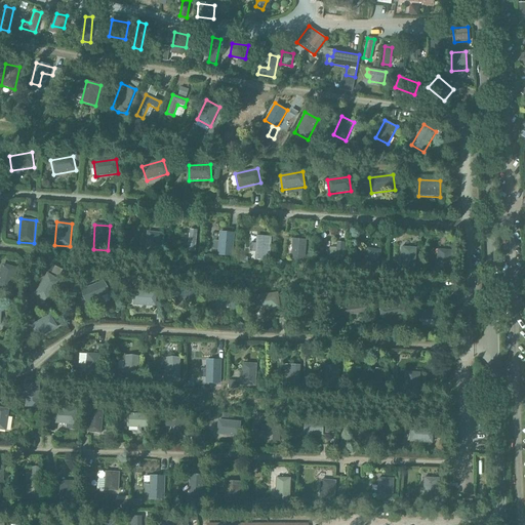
[(195,252),(198,231),(190,230),(187,251),(195,252)]
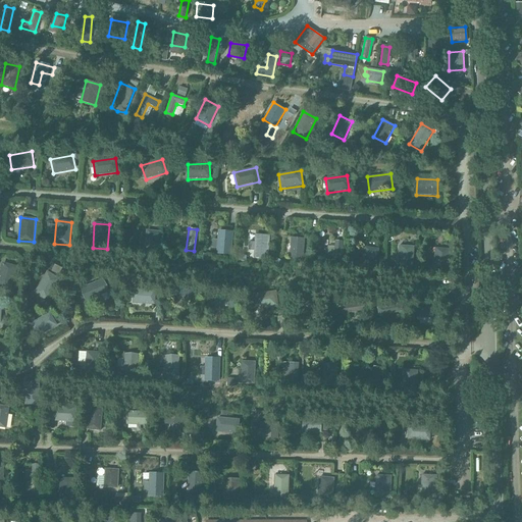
[(230,253),(232,232),(218,231),(216,252),(230,253)]
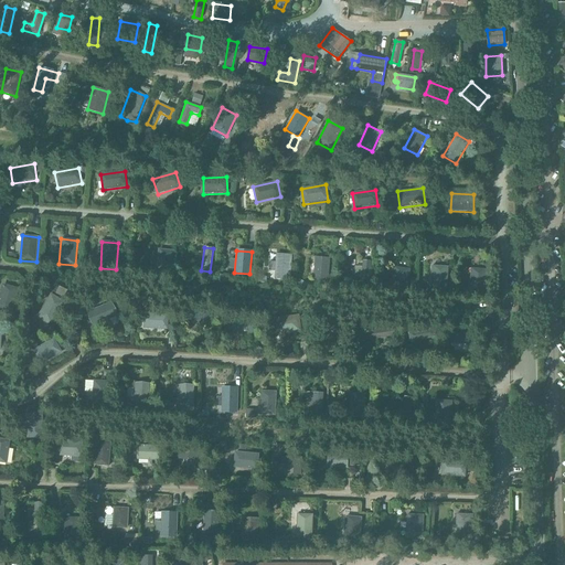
[(172,278),(174,253),(158,252),(156,276),(172,278)]
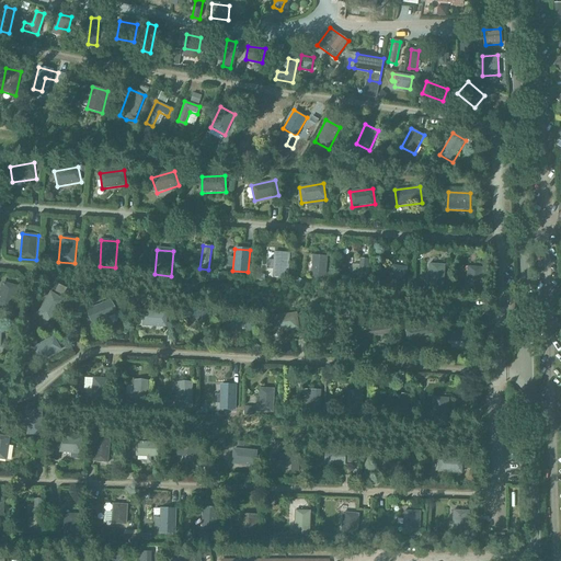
[(287,275),(289,253),(275,252),(273,274),(287,275)]
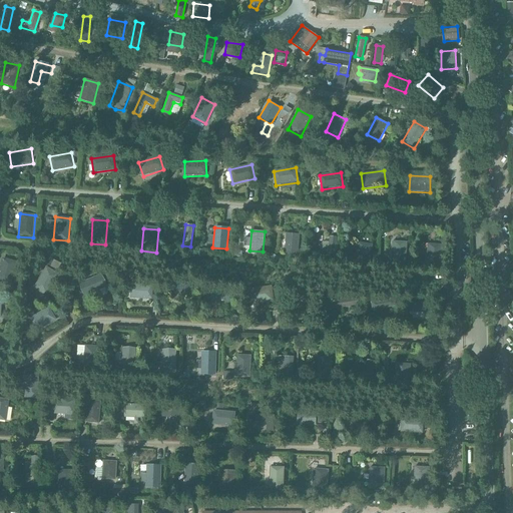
[(286,233),(286,234),(285,247),(284,253),(299,254),(300,234),(286,233)]
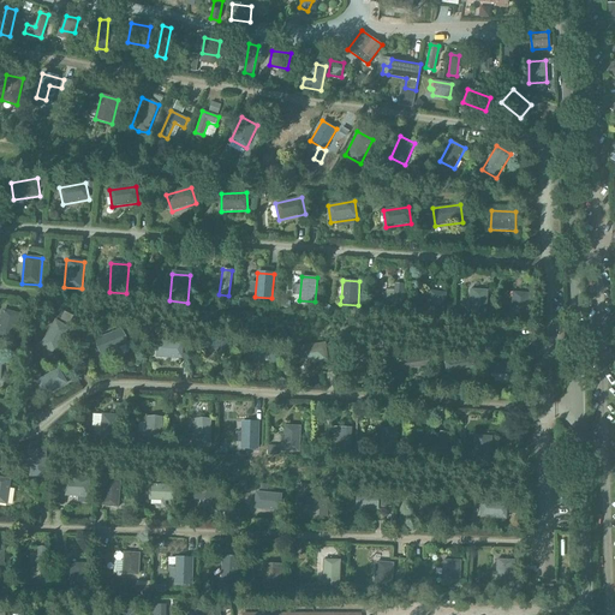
[(402,309),(405,285),(394,284),(393,298),(386,297),(384,306),(402,309)]
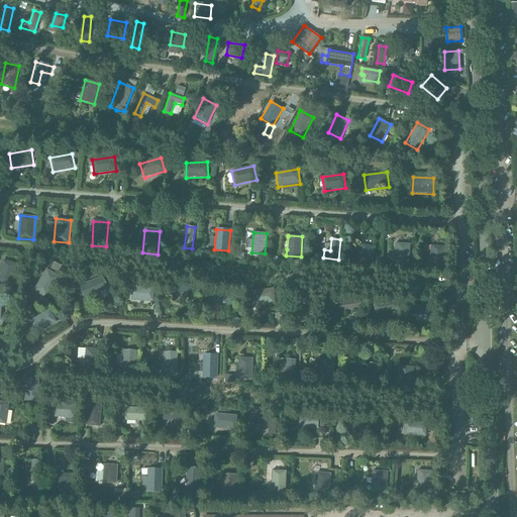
[(396,243),(394,266),(408,267),(410,244),(396,243)]
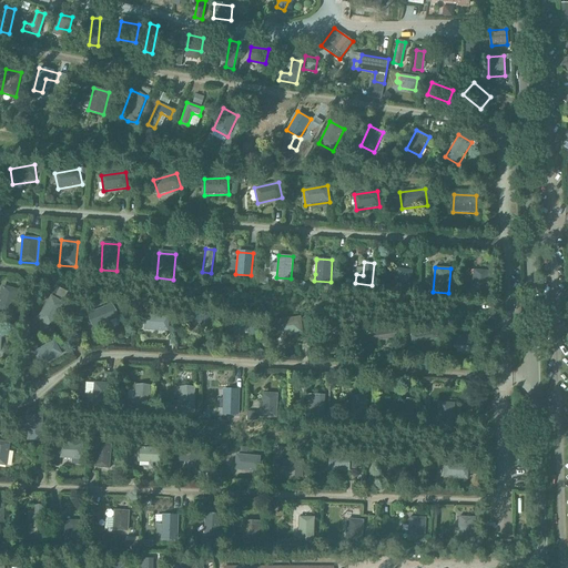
[(409,295),(413,271),(396,269),(393,293),(409,295)]
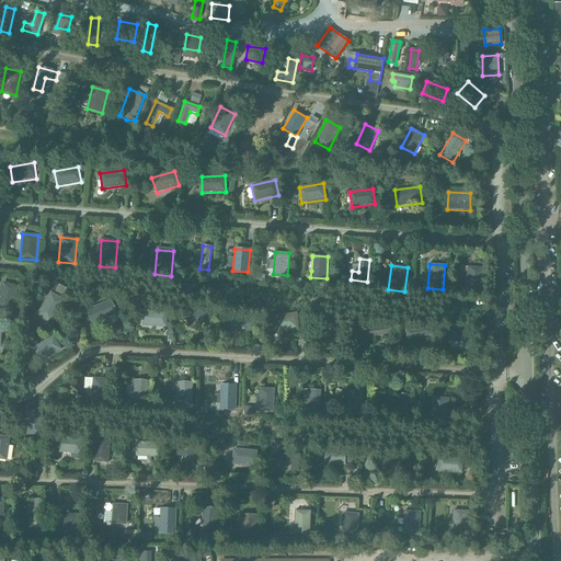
[(468,267),(466,290),(481,292),(483,268),(468,267)]
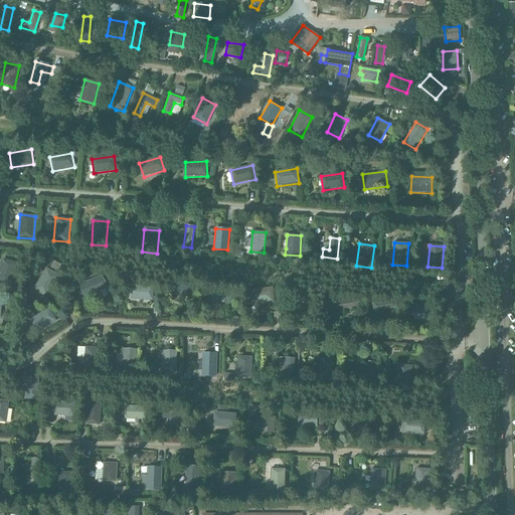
[(0,282),(11,286),(18,264),(3,260),(0,270),(0,282)]
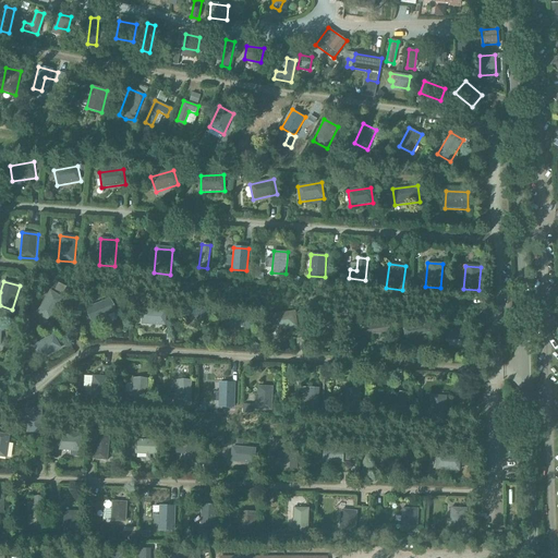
[(51,323),(64,299),(50,290),(36,314),(51,323)]
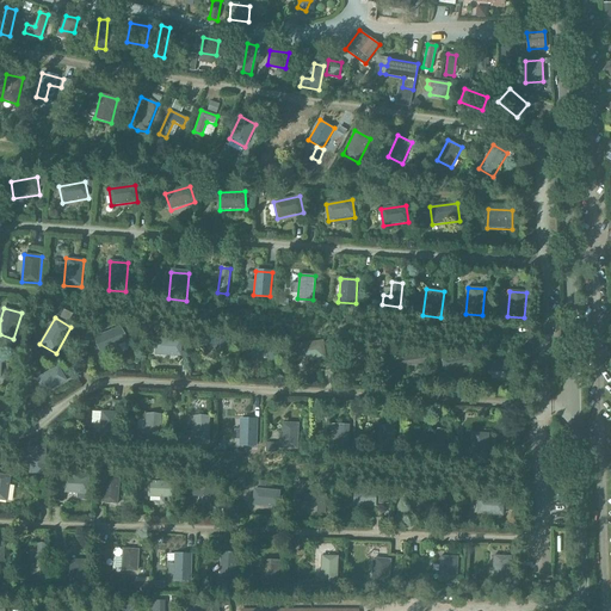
[(102,353),(128,343),(121,326),(94,337),(97,345),(102,353)]
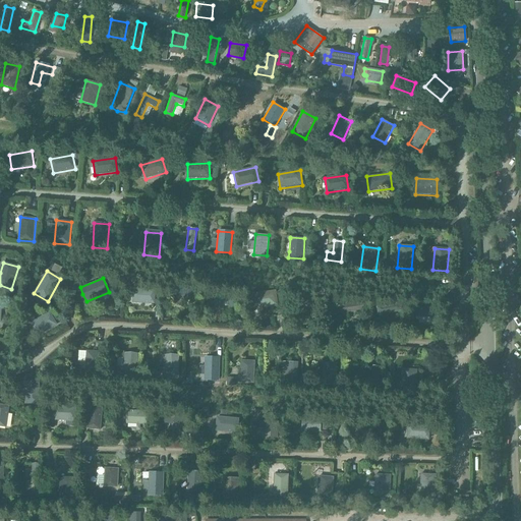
[(172,304),(194,301),(192,287),(170,289),(172,304)]
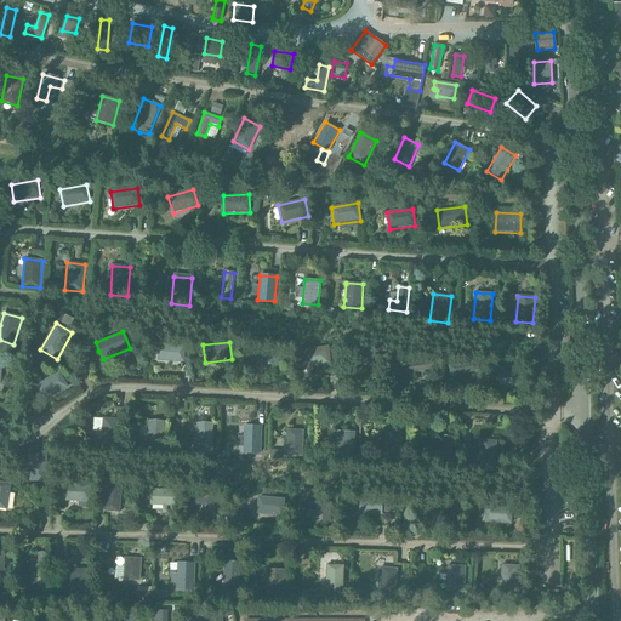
[(159,345),(158,362),(184,363),(186,346),(159,345)]
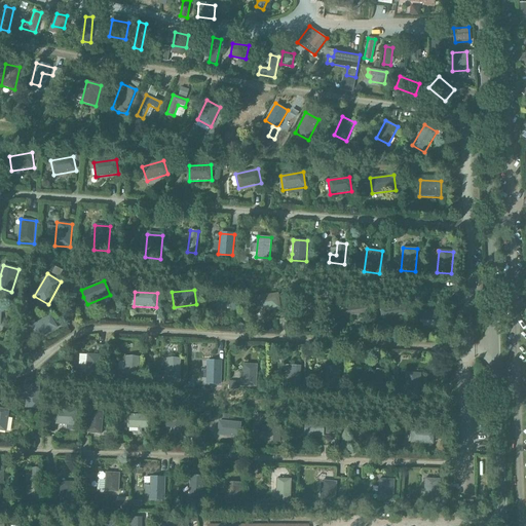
[(257,312),(280,308),(278,293),(255,296),(257,312)]
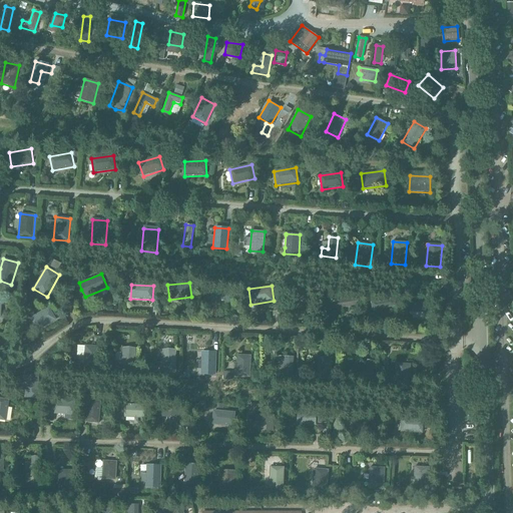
[(333,310),(359,305),(358,301),(357,297),(331,302),(332,306),(333,310)]
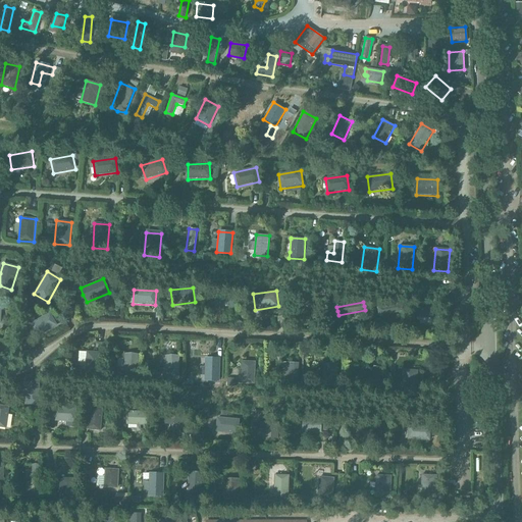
[(379,316),(403,312),(401,302),(377,307),(379,316)]
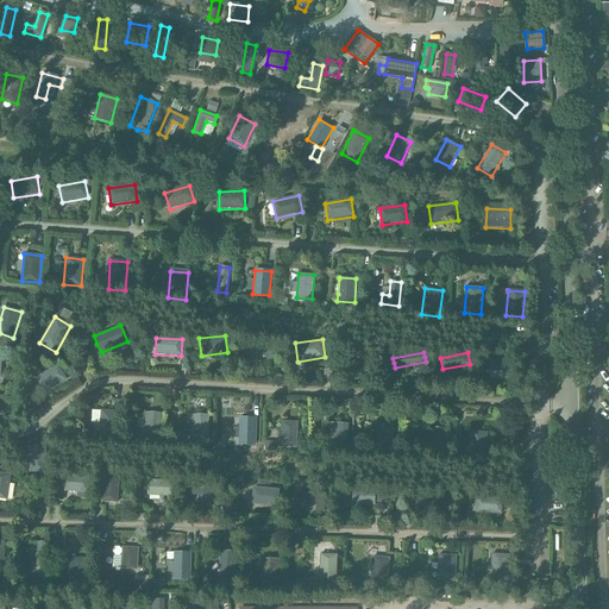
[(513,371),(514,360),(484,359),(484,370),(513,371)]
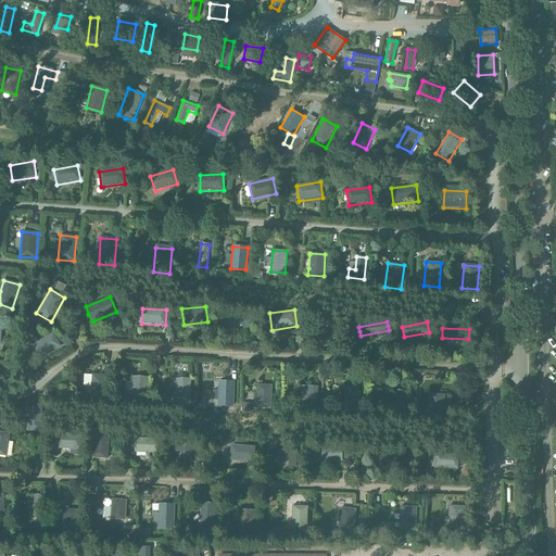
[(40,359),(61,348),(53,333),(32,345),(40,359)]
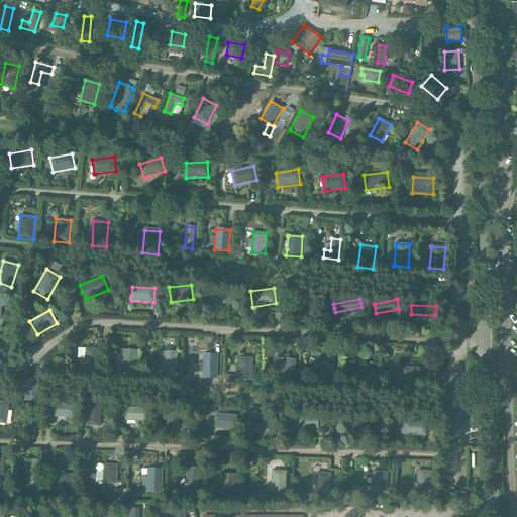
[(90,375),(98,376),(98,372),(99,372),(100,348),(86,348),(84,371),(90,372),(90,375)]
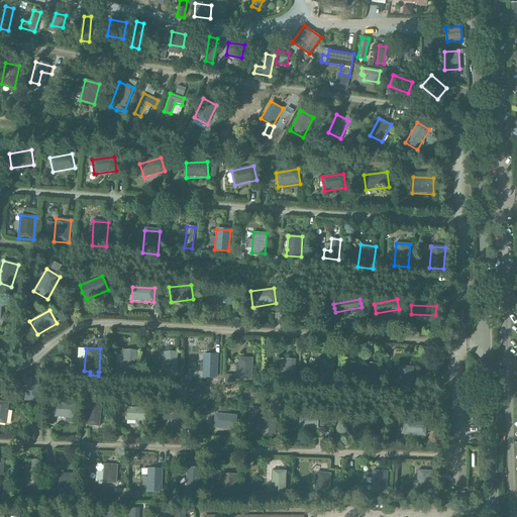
[(138,351),(122,350),(121,374),(129,376),(137,375),(138,351)]
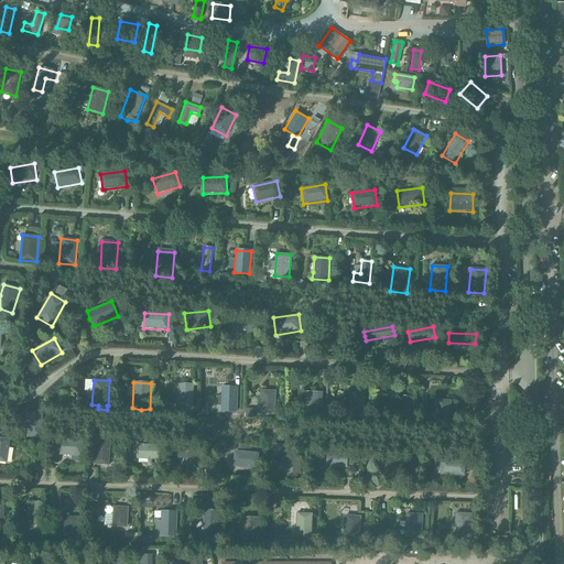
[(237,383),(220,382),(219,410),(236,411),(237,383)]
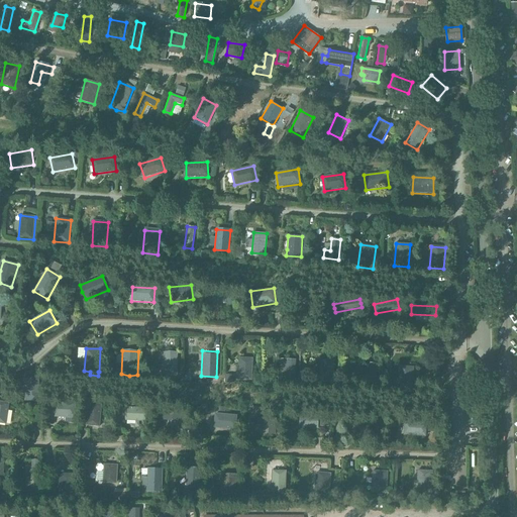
[(178,352),(163,352),(163,376),(171,378),(178,377),(178,352)]
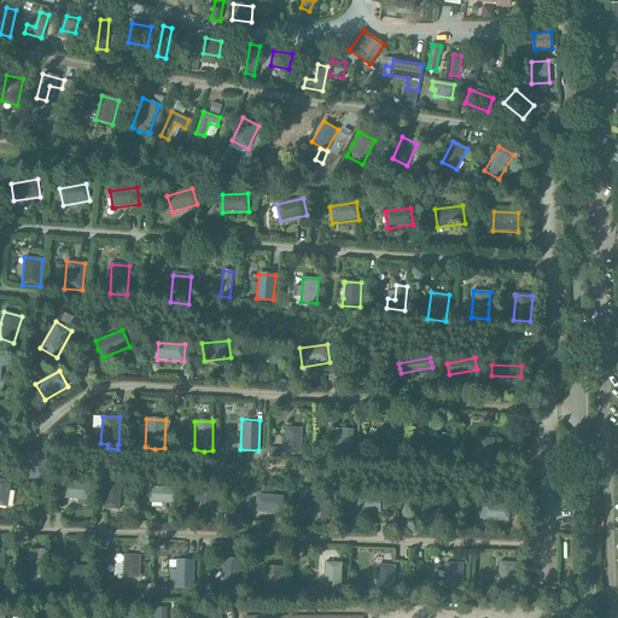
[(303,429),(285,427),(284,454),(302,455),(303,429)]
